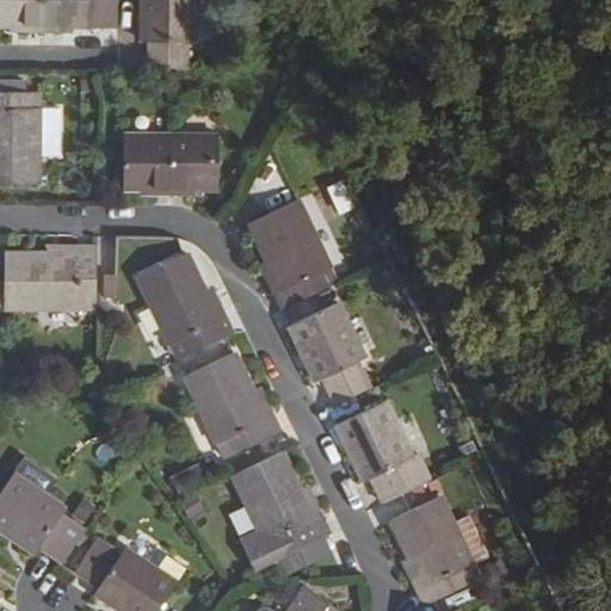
[(43,29),(42,0),(0,0),(0,23),(29,23),(29,29),(43,29)]
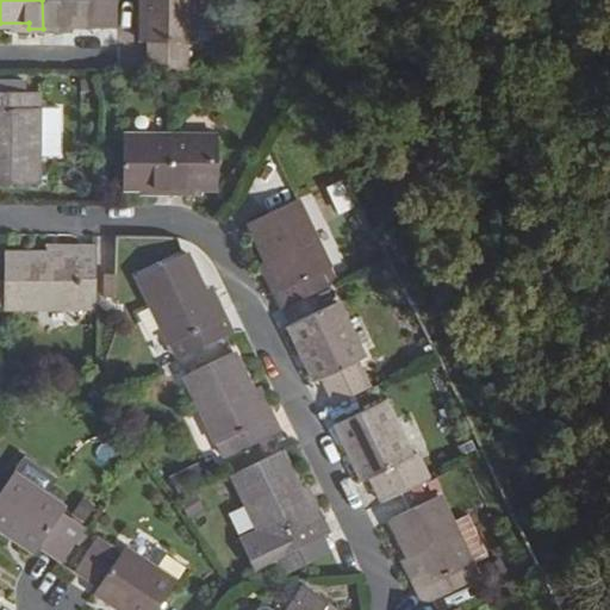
[(120,0),(42,0),(43,29),(61,29),(61,23),(120,23),(120,0)]
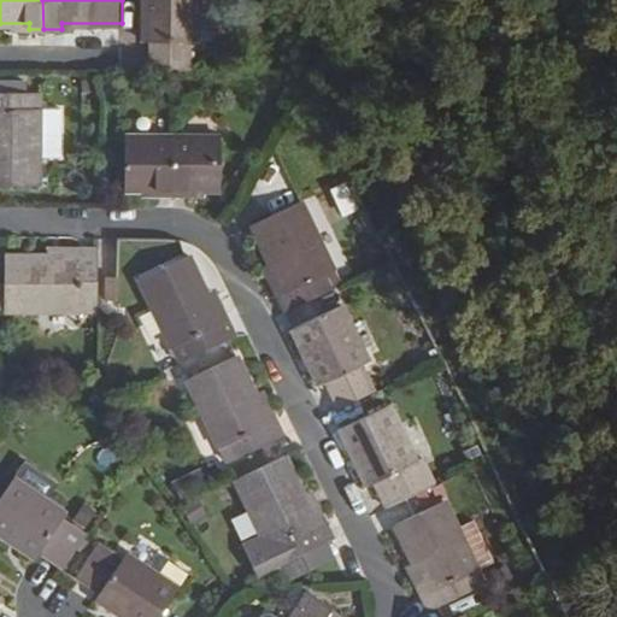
[(199,42),(199,0),(147,0),(147,43),(154,42),(154,70),(192,71),(193,42),(199,42)]
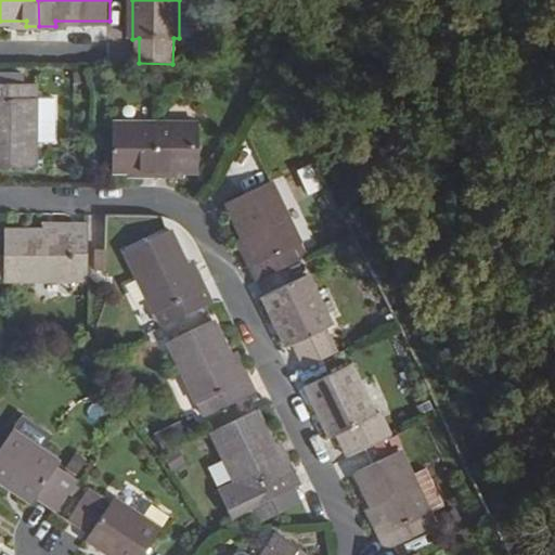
[(203,0),(189,0),(179,0),(179,38),(202,38),(203,0)]
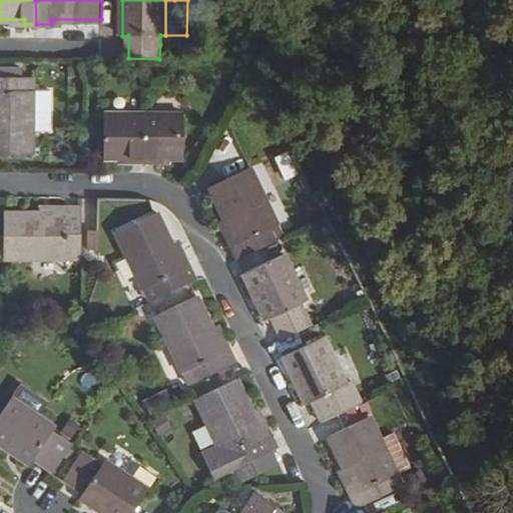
[(0,74),(25,75),(25,64),(0,63),(0,74)]
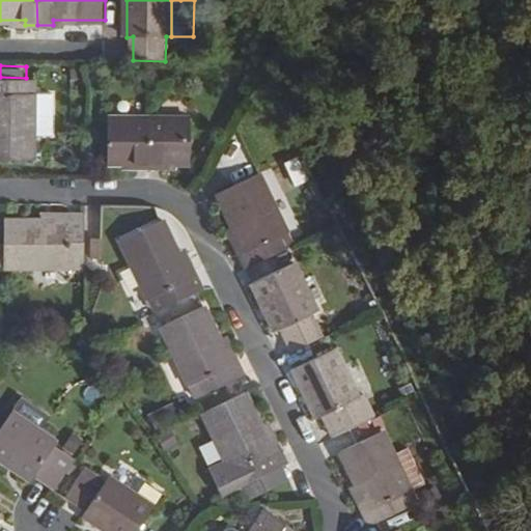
[(35,131),(36,92),(36,78),(26,78),(0,77),(0,156),(35,157),(35,131)]
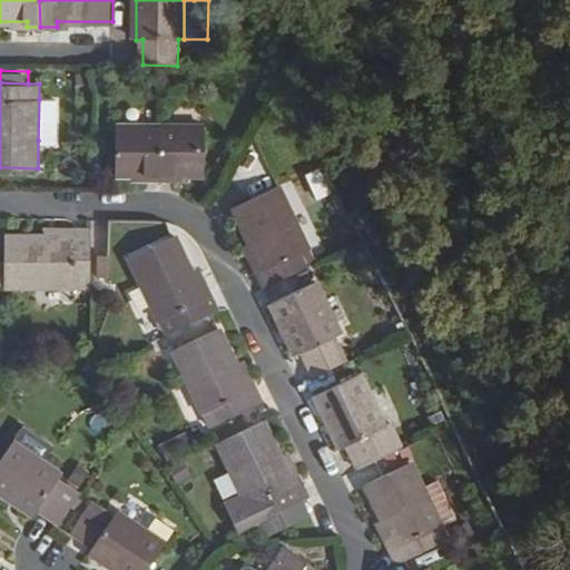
[(59,100),(39,99),(38,140),(59,141),(59,100)]
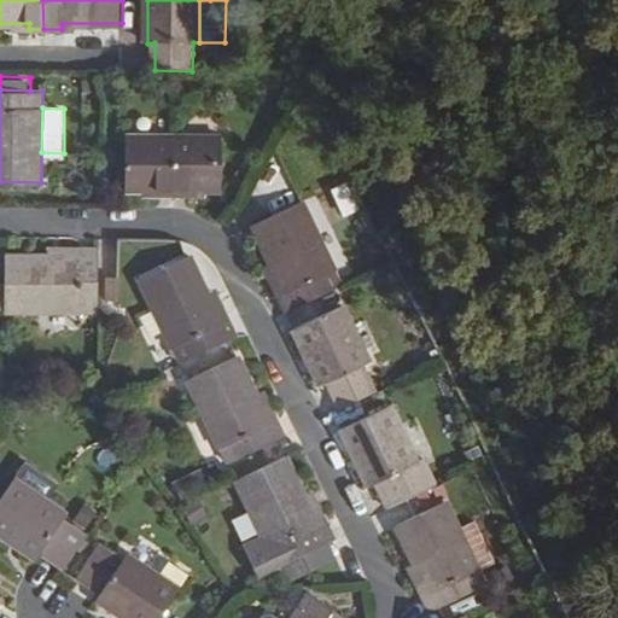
[(176,194),(178,134),(128,134),(127,188),(158,188),(158,196),(176,194)]
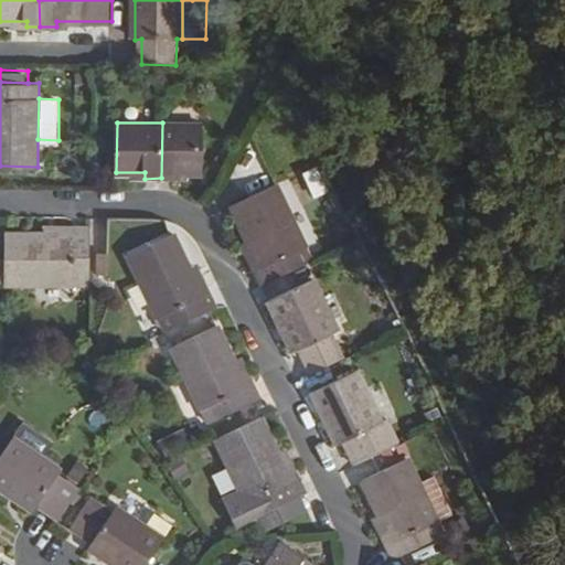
[(204,124),(162,123),(161,178),(178,179),(178,172),(204,172),(204,124)]
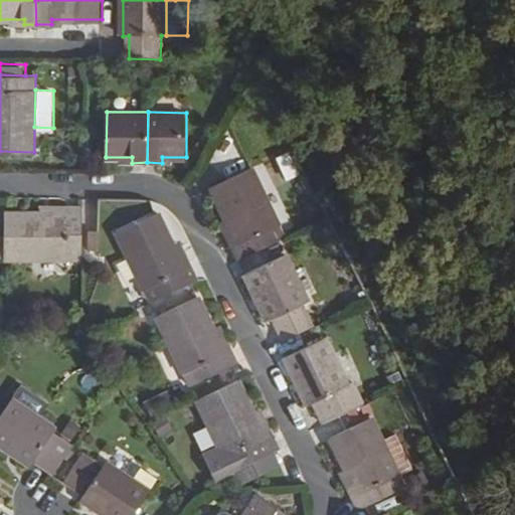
[(286,178),(304,172),(295,148),(277,154),(286,178)]
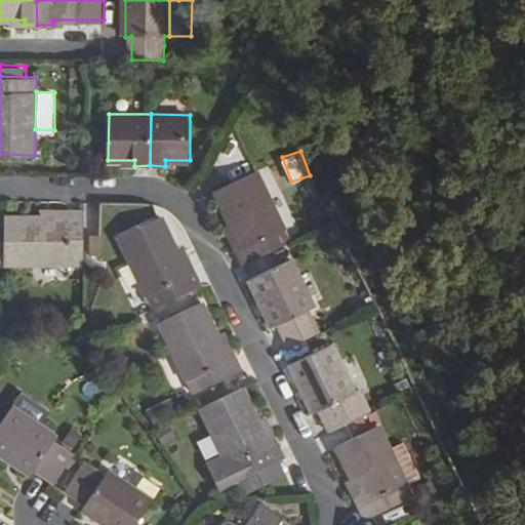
[(245,264),(291,241),(257,169),(216,188),(244,247),(238,250),(245,264)]
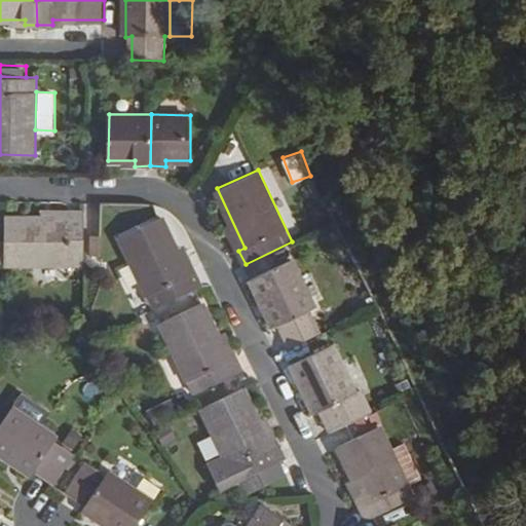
[(318,222),(329,218),(324,207),(313,211),(318,222)]
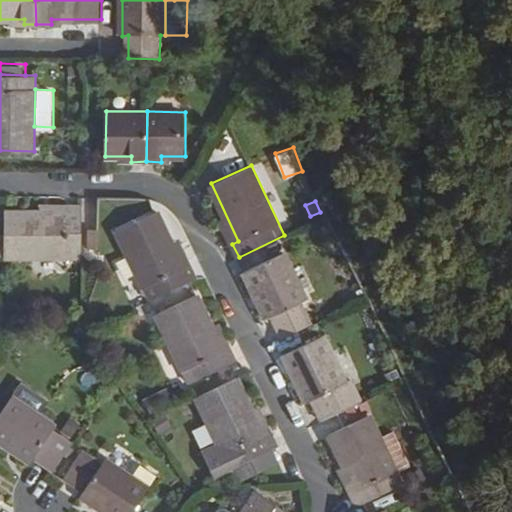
[(6,255),(84,256),(84,206),(69,205),(69,212),(6,211),(6,255)]
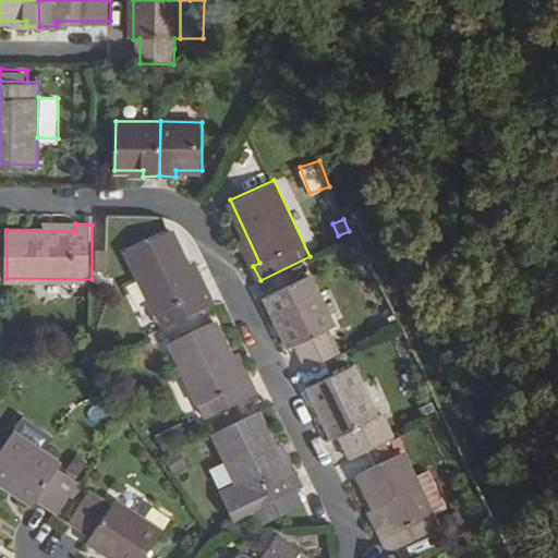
[(167,326),(218,302),(211,288),(204,291),(173,228),(130,247),(167,326)]
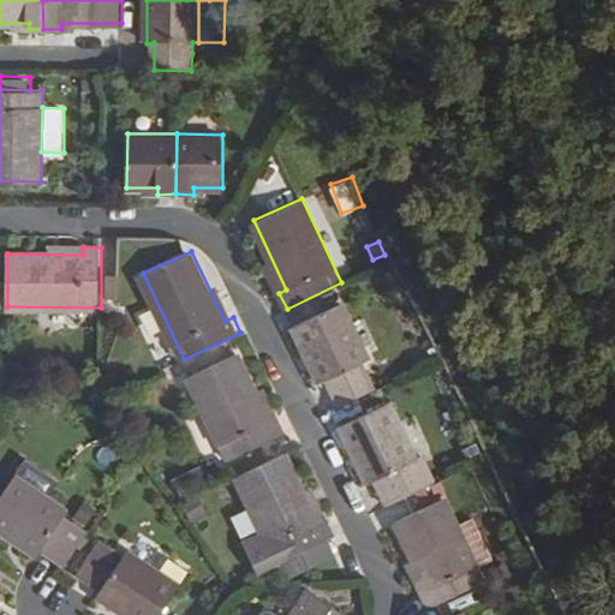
[(372,359),(345,303),(297,326),(323,382),(330,378),(344,405),(378,388),(365,362),(372,359)]
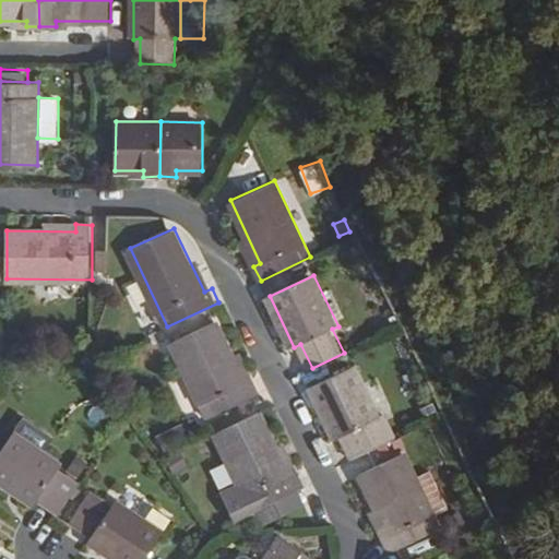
[(247,383),(218,321),(175,342),(211,417),(262,393),(254,380),(247,383)]
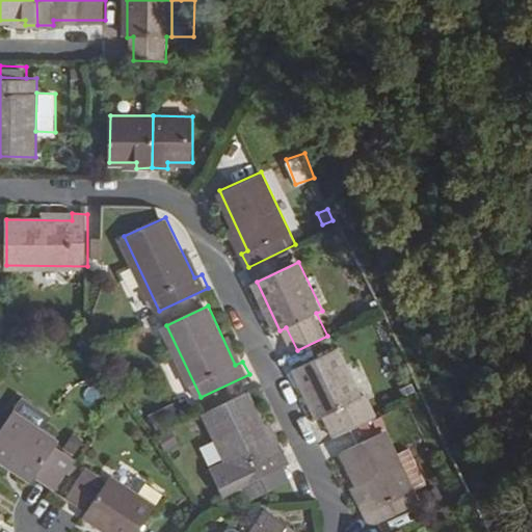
[(363,397),(339,348),(298,367),(321,416),(327,413),(338,435),(377,417),(367,394),(363,397)]
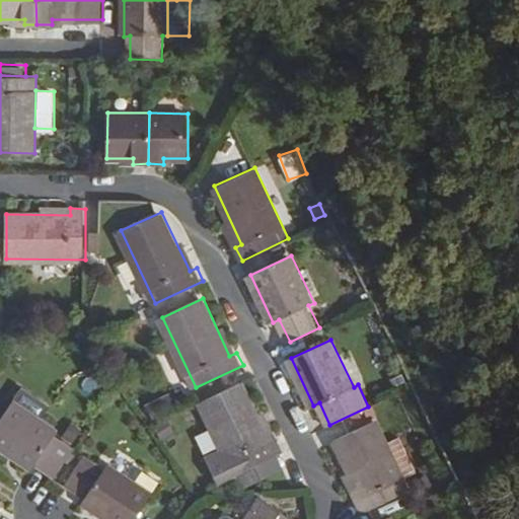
[(279,450),(283,448),(277,435),(270,439),(243,382),(203,401),(224,444),(207,452),(219,477),(235,470),(279,450)]
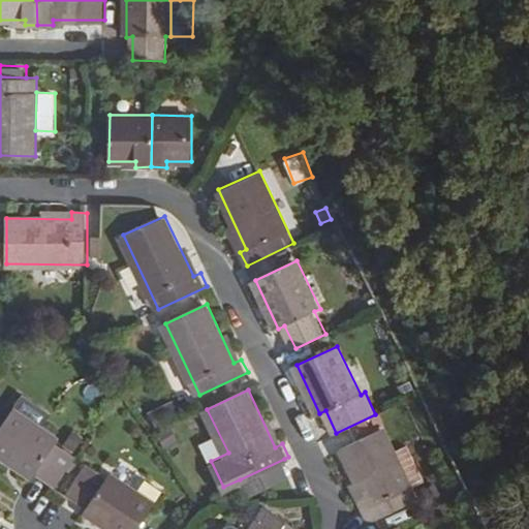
[(59,437),(13,406),(0,426),(0,453),(33,475),(37,470),(58,484),(75,458),(55,443),(59,437)]
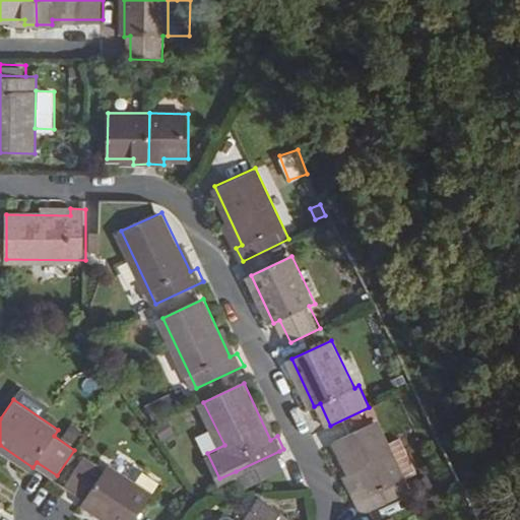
[(163,414),(148,420),(157,434),(169,428),(163,414)]
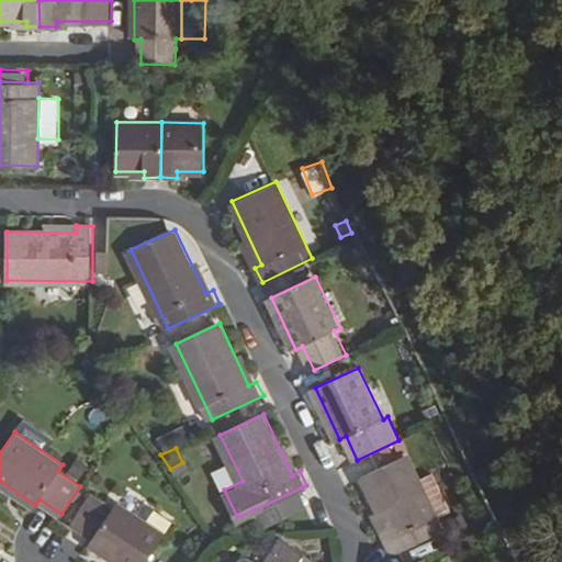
[(360,472),(381,462),(375,451),(355,460),(360,472)]
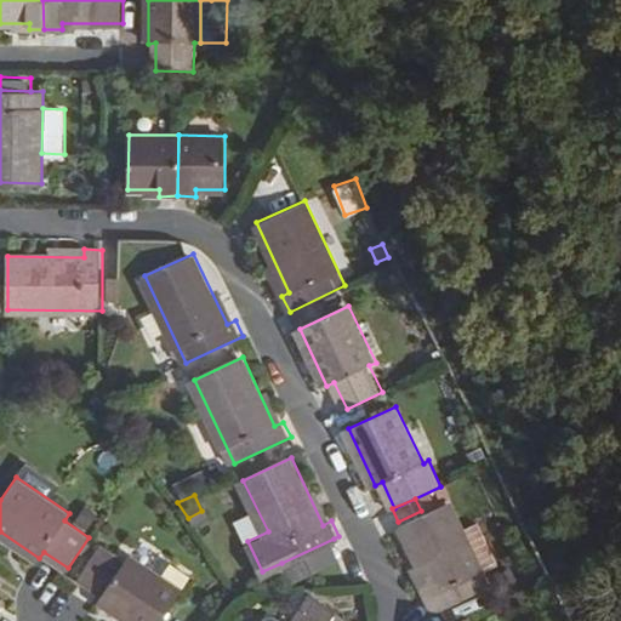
[(490,585),(449,501),(400,523),(434,594),(427,598),(434,611),(443,608),(490,585)]
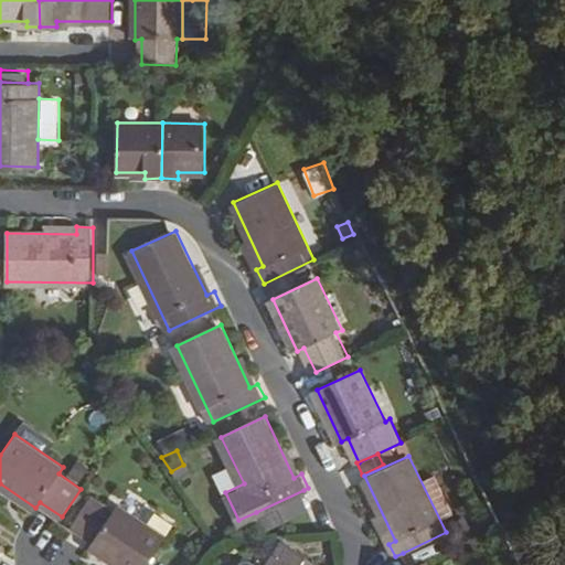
[(66,477),(81,484),(89,467),(75,459),(66,477)]
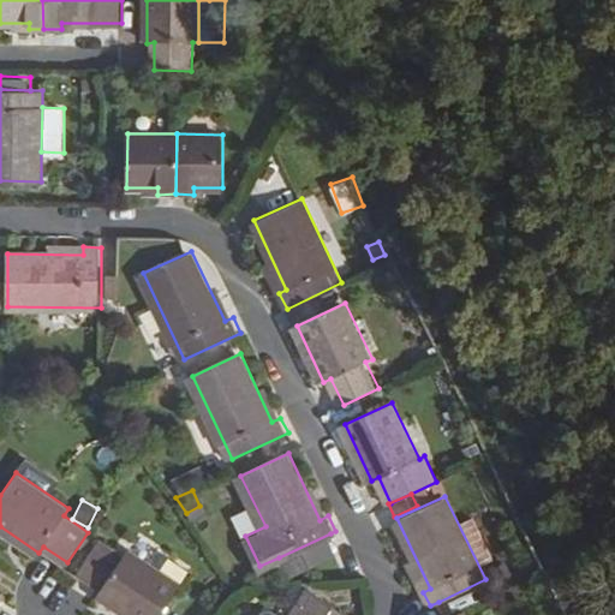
[(338,550),(330,533),(279,557),(287,573),(338,550)]
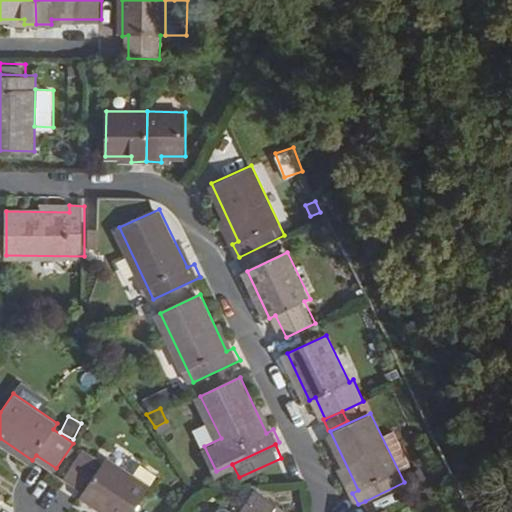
[(108,511),(131,511),(150,486),(122,467),(107,456),(102,463),(84,450),(66,475),(86,489),(82,494),(108,511)]
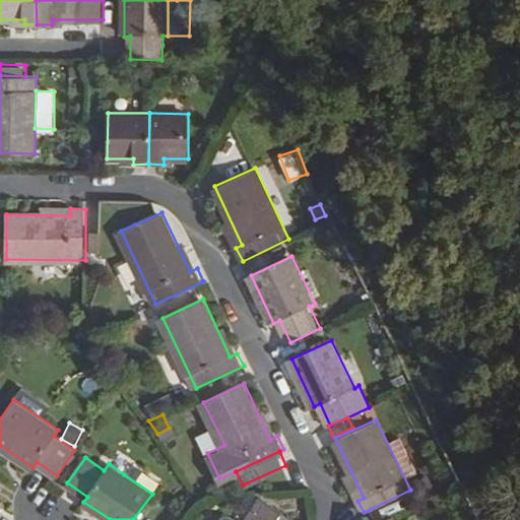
[(130,465),(124,474),(152,494),(160,480),(137,464),(130,465)]
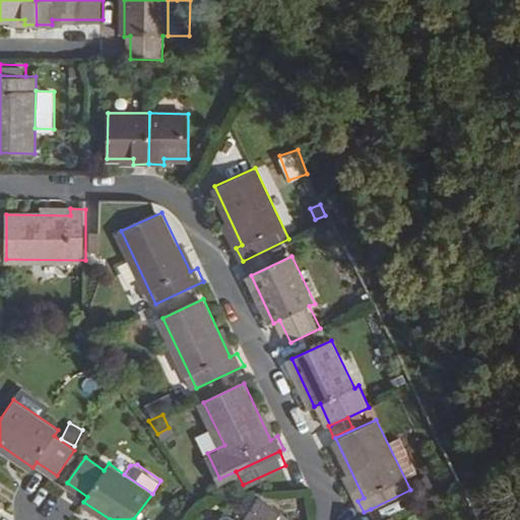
[(395,497),(371,509),(375,519),(383,519),(392,516),(402,511),(395,497)]
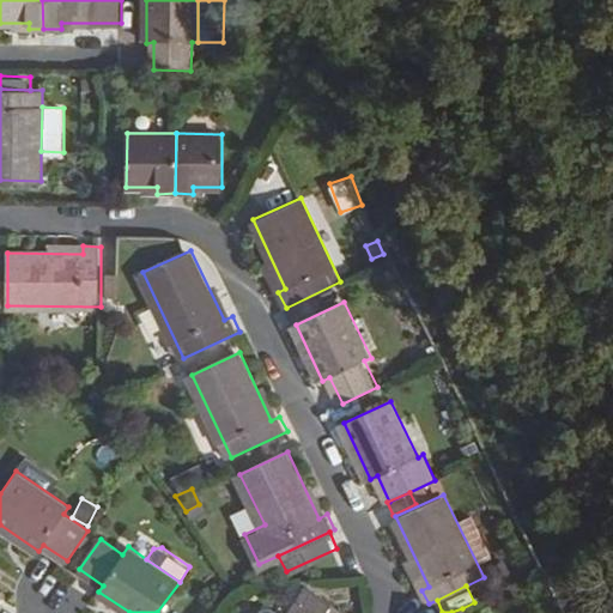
[(346,612),(316,592),(308,592),(292,612),(346,612)]
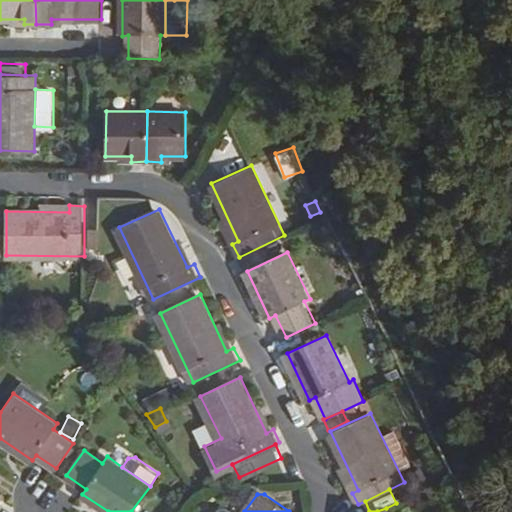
All buildings are outlined.
